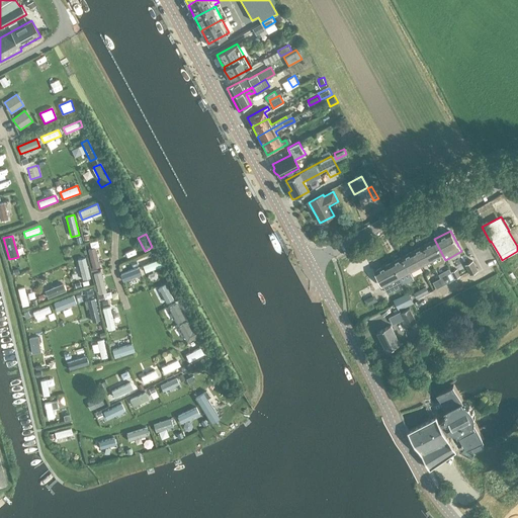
[(445,260),(434,239),(425,244),(424,245),(432,260),(435,265),(445,260)]
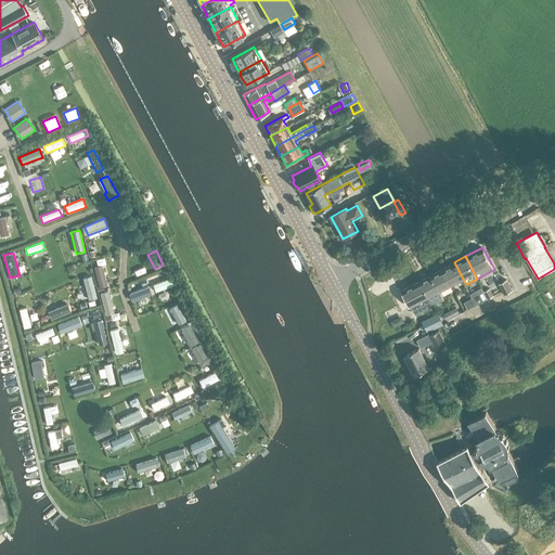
[(463,279),(454,262),(442,269),(451,285),(463,279)]
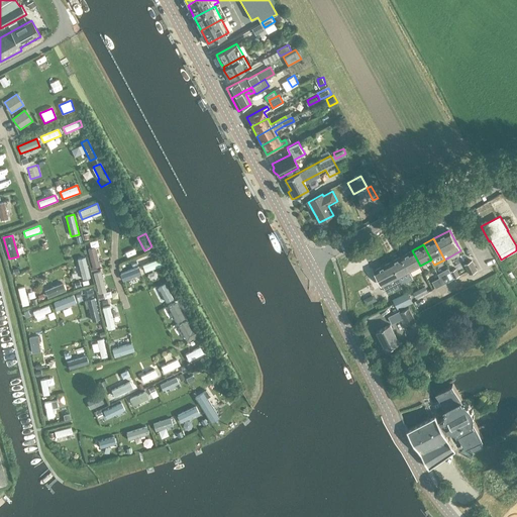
[(100,266),(95,247),(88,248),(92,268),(100,266)]
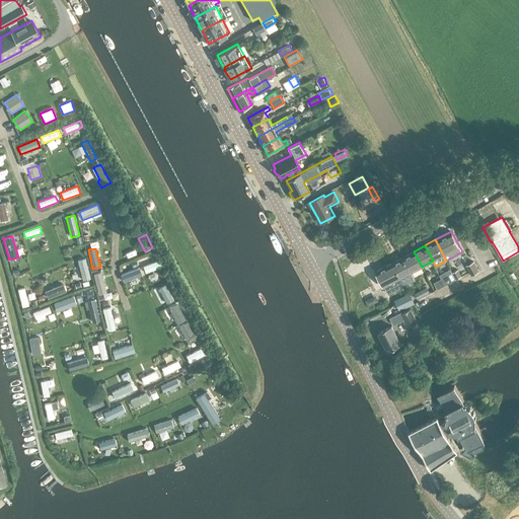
[(422,267),(414,251),(403,256),(412,272),(422,267)]
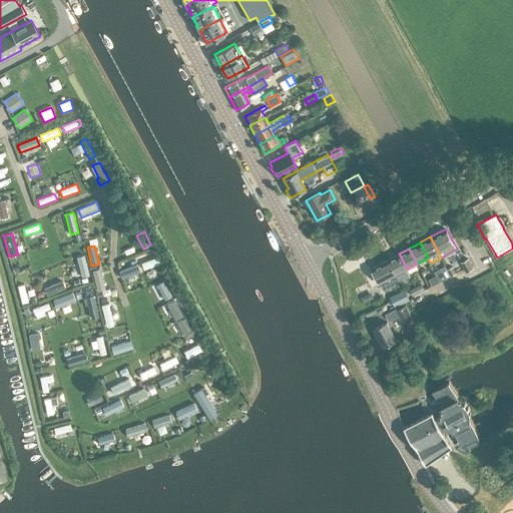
[(407,269),(399,253),(396,255),(389,260),(397,275),(404,270),(407,269)]
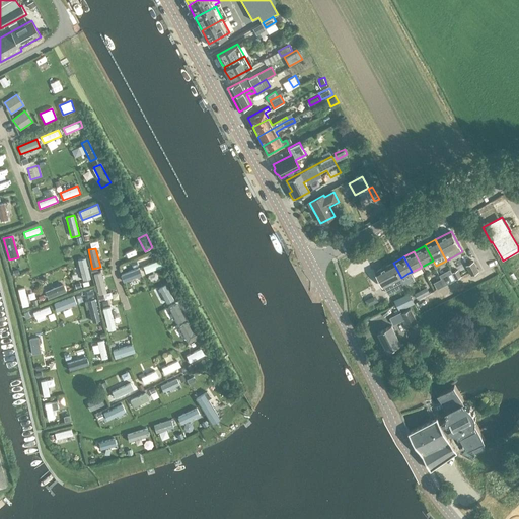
[(91,278),(85,258),(77,261),(83,281),(91,278)]
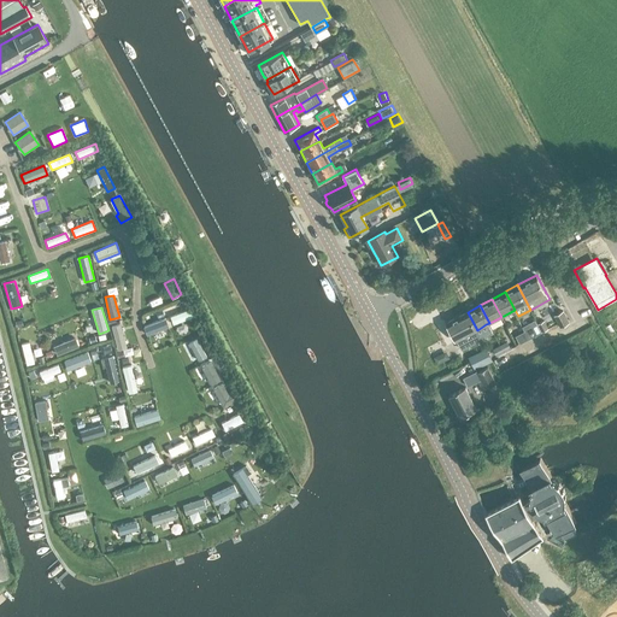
[(193,317),(191,309),(170,316),(172,324),(193,317)]
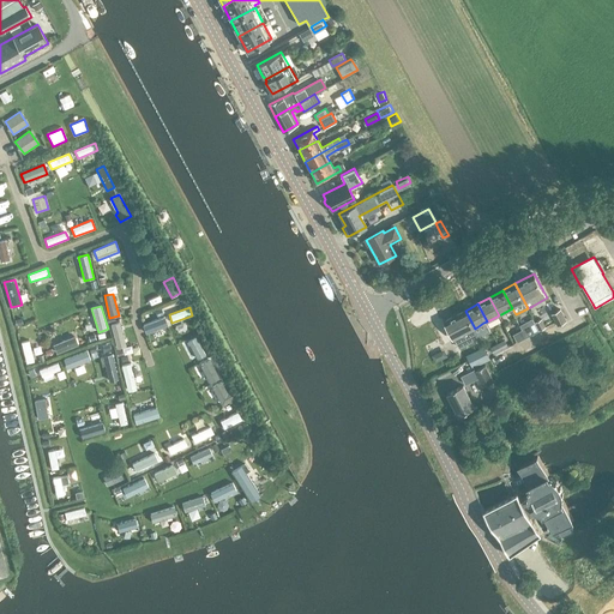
[(567,320),(560,309),(552,314),(558,325),(567,320)]
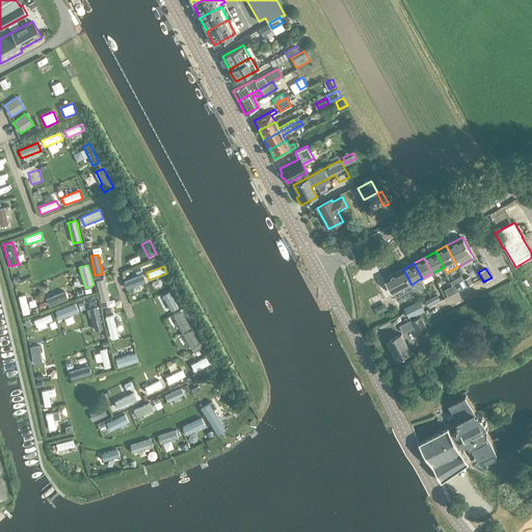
[(411,285),(403,269),(398,271),(384,278),(393,294),(406,287),(411,285)]
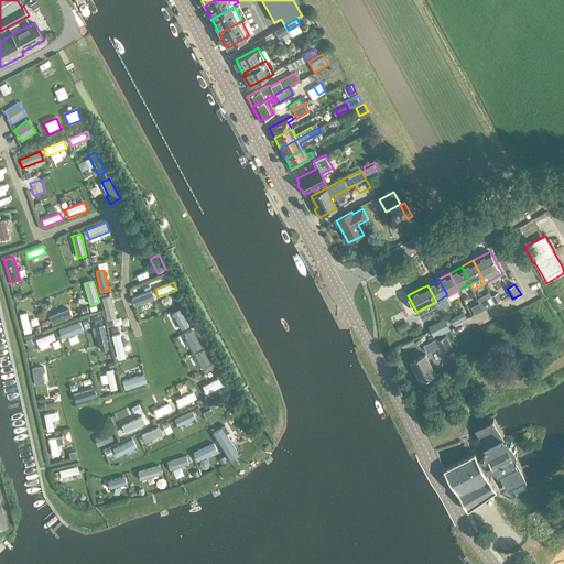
[(154,299),(151,291),(131,299),(134,306),(154,299)]
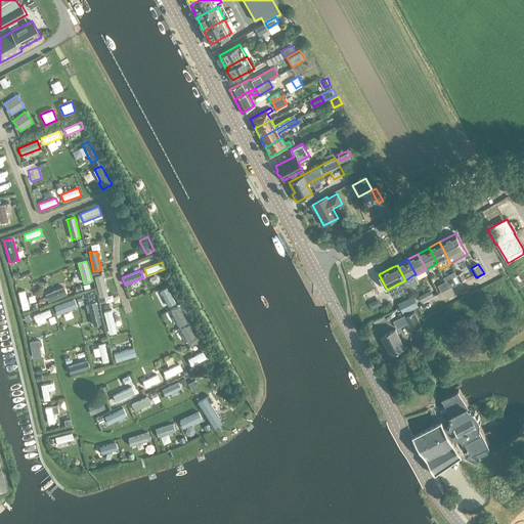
[(461,281),(466,279),(462,272),(456,275),(461,281)]
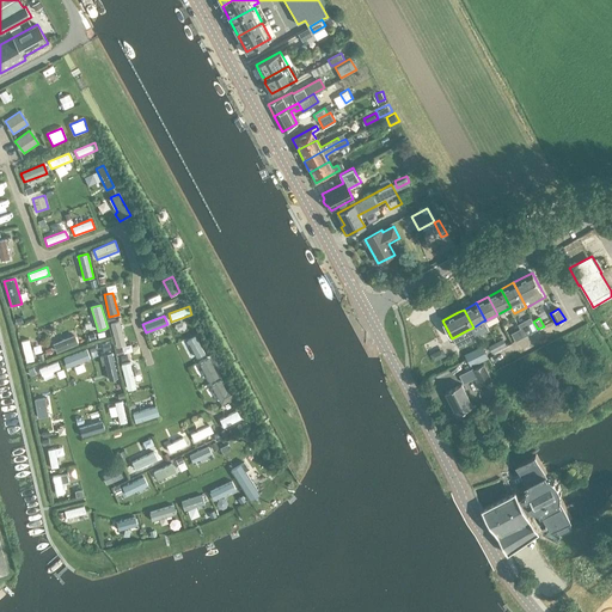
[(126,346),(118,322),(110,324),(116,348),(126,346)]
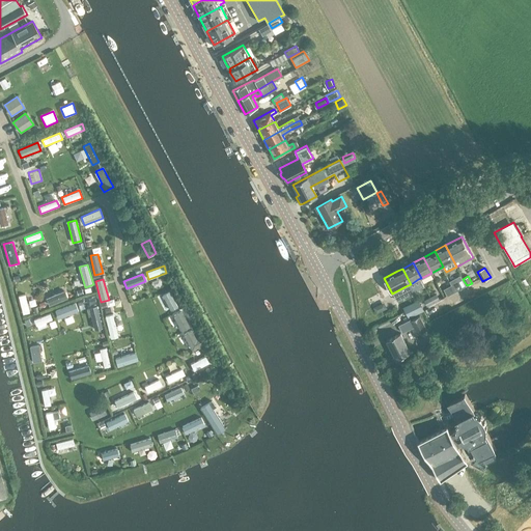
[(447,296),(463,288),(458,281),(444,289),(447,296)]
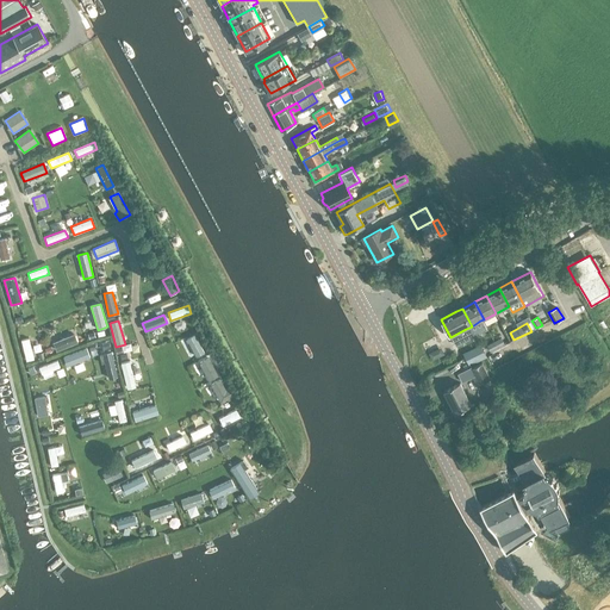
[(78,343),(74,334),(53,342),(56,352),(78,343)]
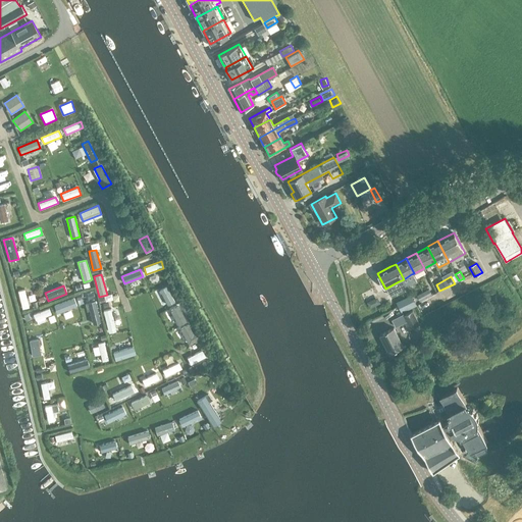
[(174,303),(166,286),(160,290),(169,306),(174,303)]
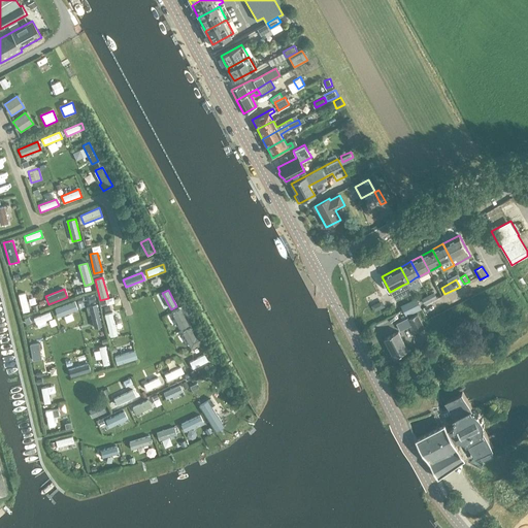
[(427,304),(440,297),(437,291),(424,298),(427,304)]
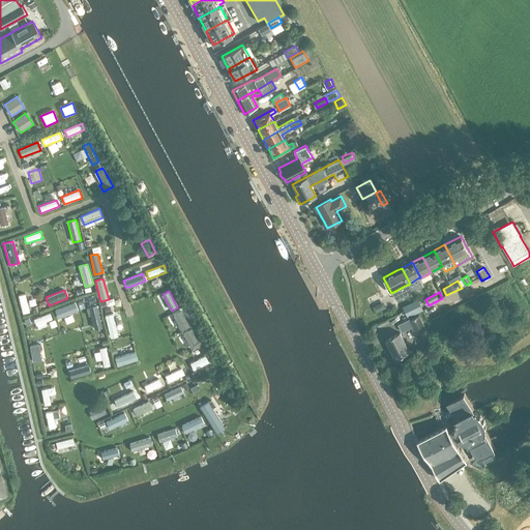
[(29,313),(25,294),(19,296),(22,314),(29,313)]
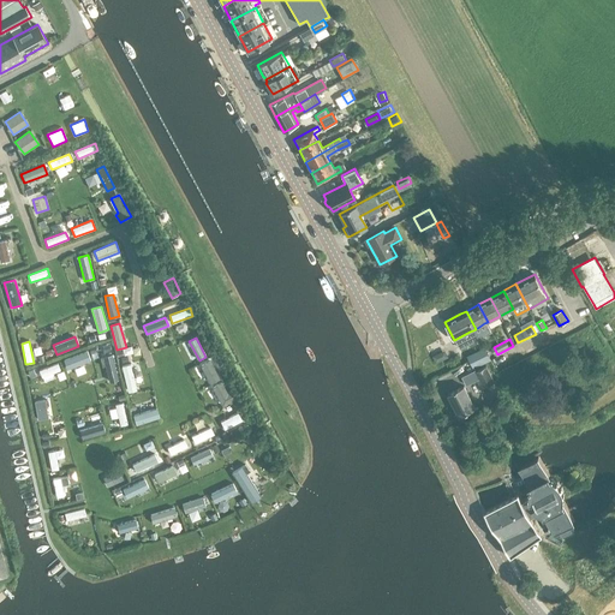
[(484,360),(491,357),(487,348),(481,352),(484,360)]
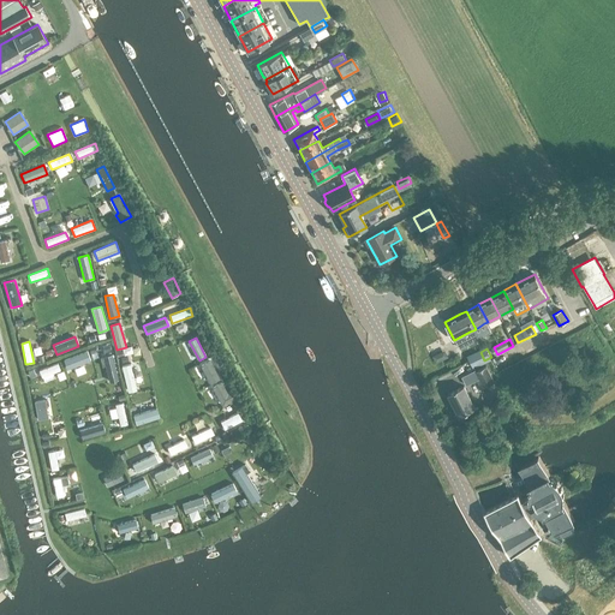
[(91,360),(87,351),(64,359),(67,369),(91,360)]
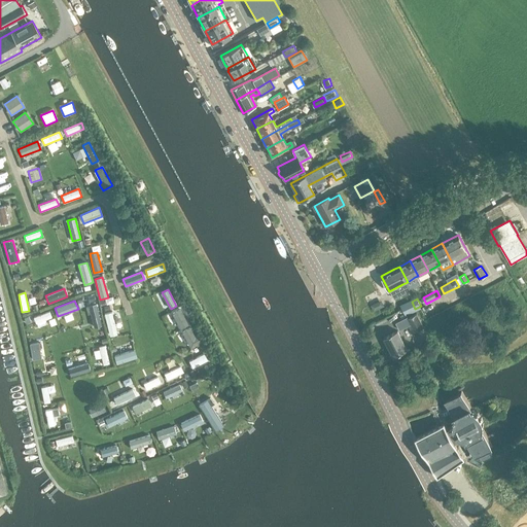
[(412,302),(403,306),(408,313),(415,309),(412,302)]
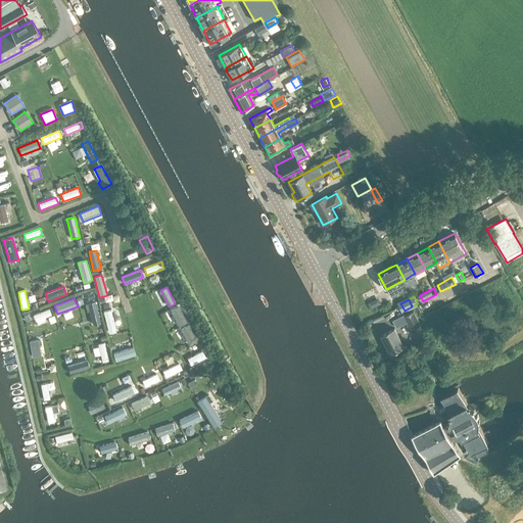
[(100,323),(95,301),(88,303),(93,325),(100,323)]
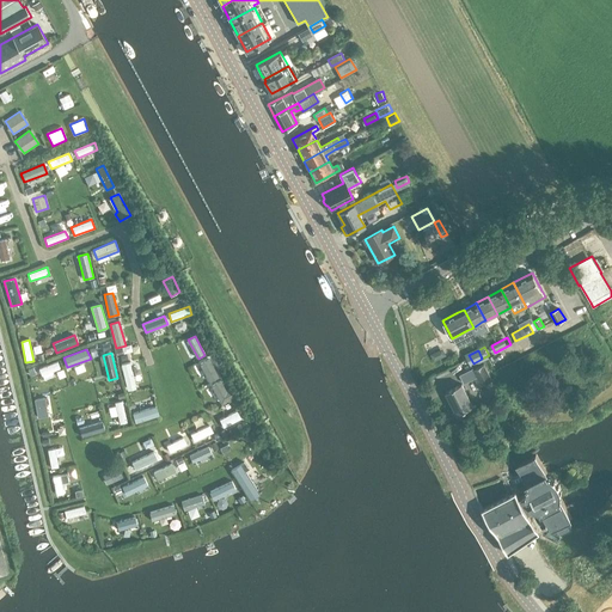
[(219,377),(209,359),(200,363),(209,381),(219,377)]
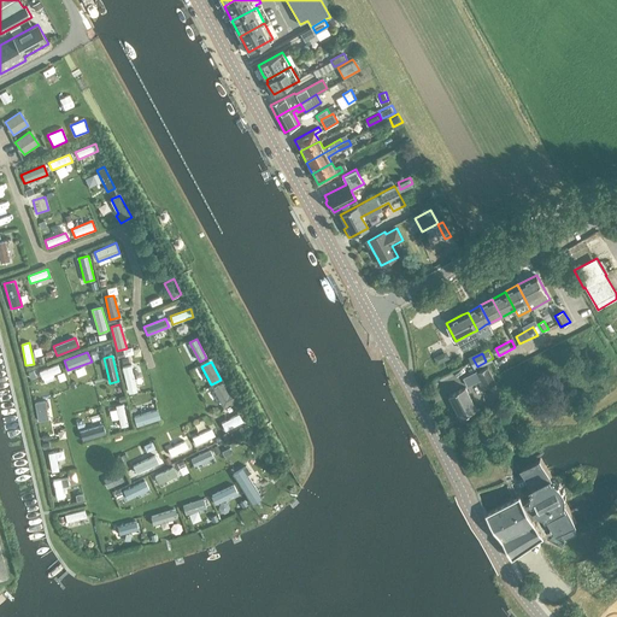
[(60,372),(58,364),(39,371),(41,380),(60,372)]
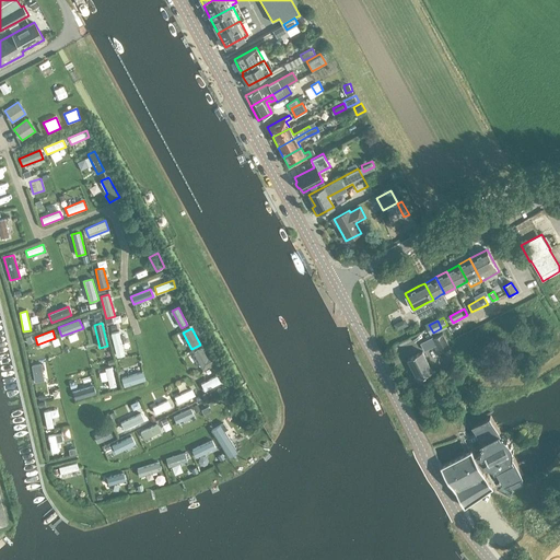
[(441,351),(451,346),(442,330),(421,342),(426,350),(436,343),(441,351)]
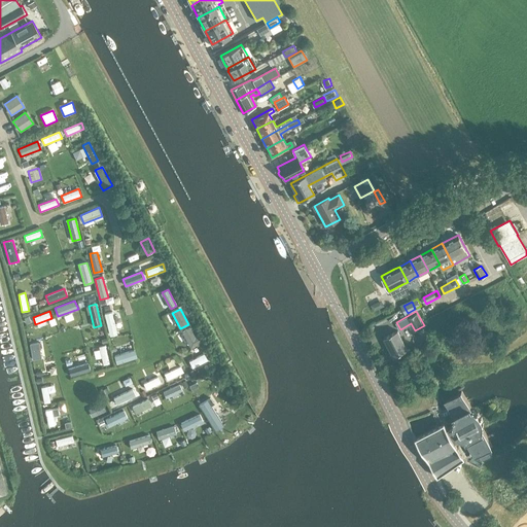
[(117,335),(112,312),(104,313),(110,337),(117,335)]
